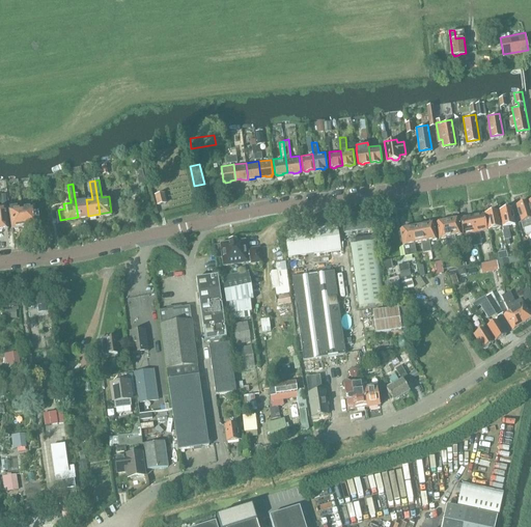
[(76,191),(74,191),(78,217),(88,216),(86,199),(79,200),(79,196),(78,196),(78,193),(76,191)]
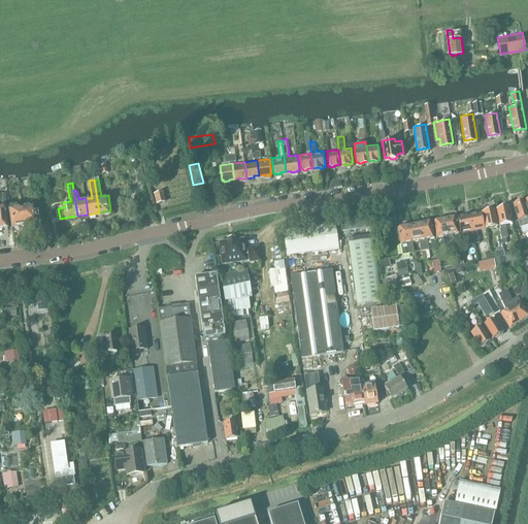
[(155,192),(157,200),(165,198),(162,190),(155,192)]
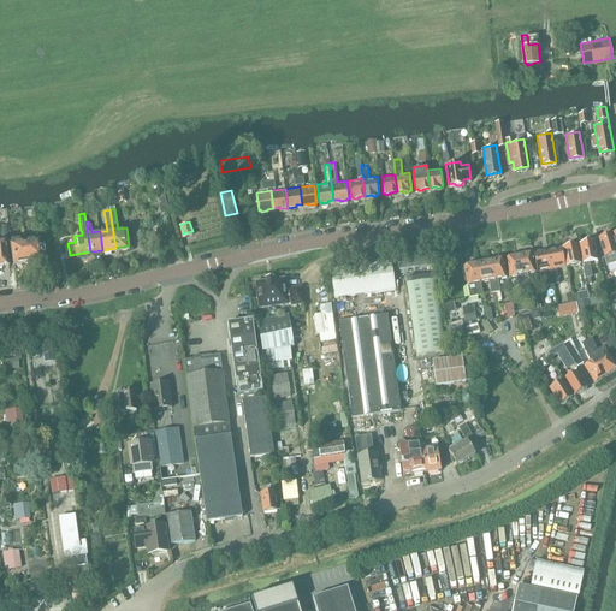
[(615,250),(615,245),(611,231),(598,235),(604,254),(603,255),(604,261),(611,259),(609,253),(615,250)]
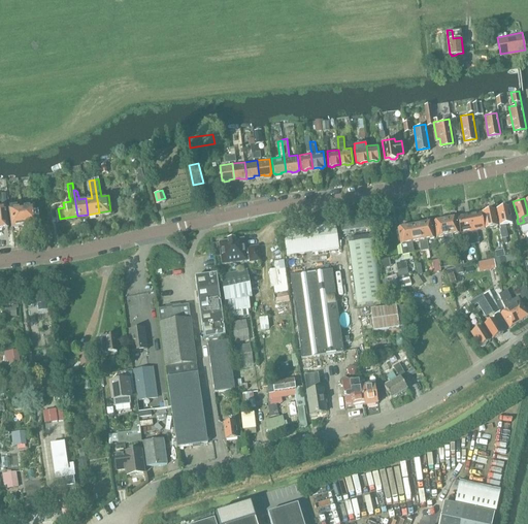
[(496,206),(500,226),(499,227),(502,240),(506,239),(505,234),(506,234),(504,228),(506,228),(504,222),(512,221),(508,204),(506,204),(505,203),(502,204),(501,205),(496,206)]
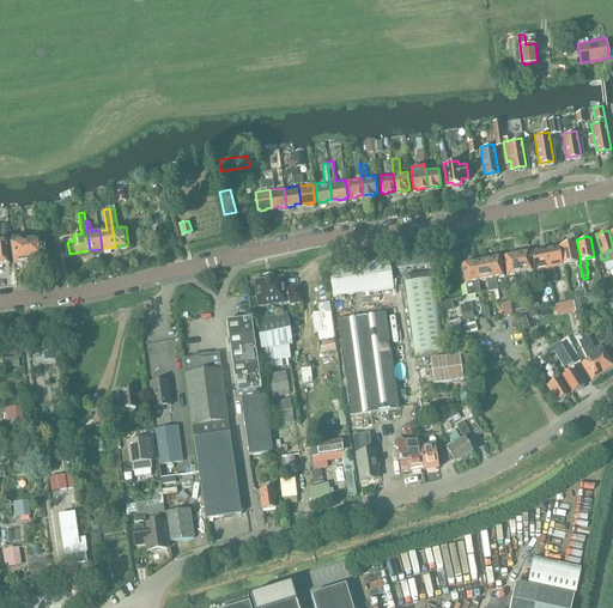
[(40,237),(25,239),(28,259),(34,257),(36,259),(38,259),(40,256),(42,256),(40,237)]
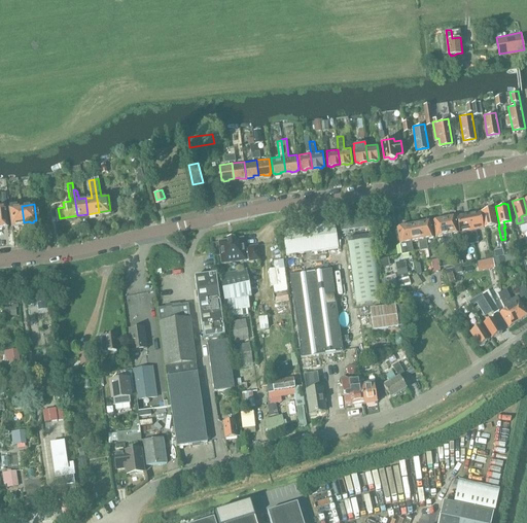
[(24,222),(22,206),(9,208),(12,223),(13,223),(15,224),(18,224),(19,222),(24,222)]
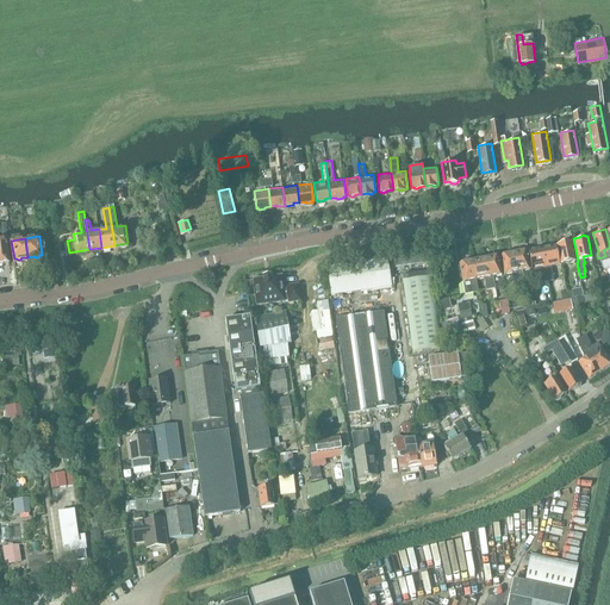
[(556,242),(560,261),(574,259),(571,239),(565,241),(562,239),(560,241),(559,242),(556,242)]
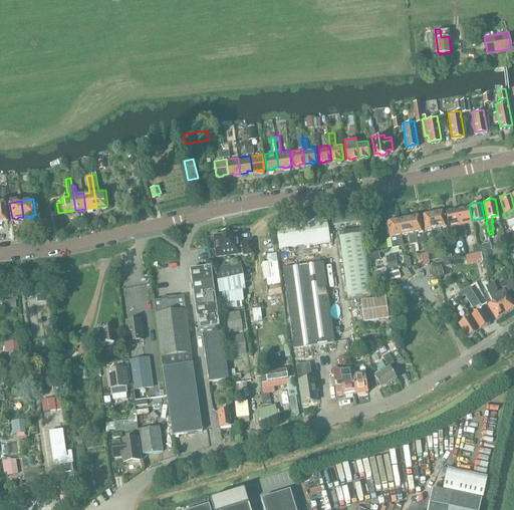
[(461,206),(457,207),(462,234),(466,234),(464,222),(471,220),(468,205),(466,205),(465,204),(462,204),(461,206)]
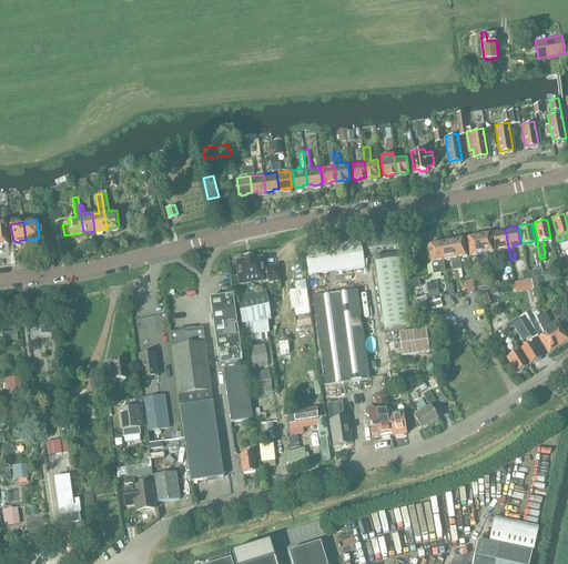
[(510,259),(505,229),(499,230),(498,229),(495,229),(494,231),(492,230),(496,249),(503,247),(505,260),(510,259)]
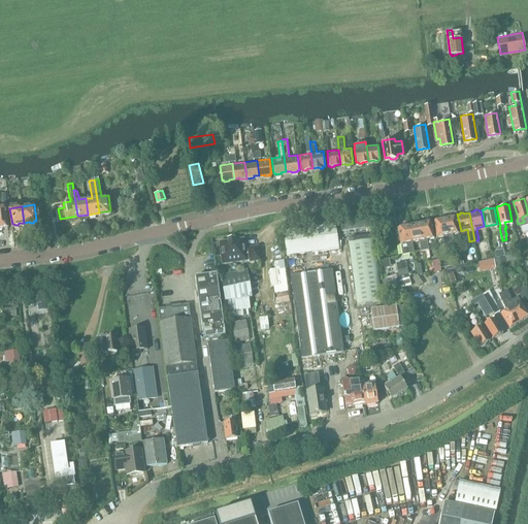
[(449,216),(444,217),(450,246),(454,244),(452,231),(459,230),(456,215),(454,215),(453,215),(451,215),(449,216)]
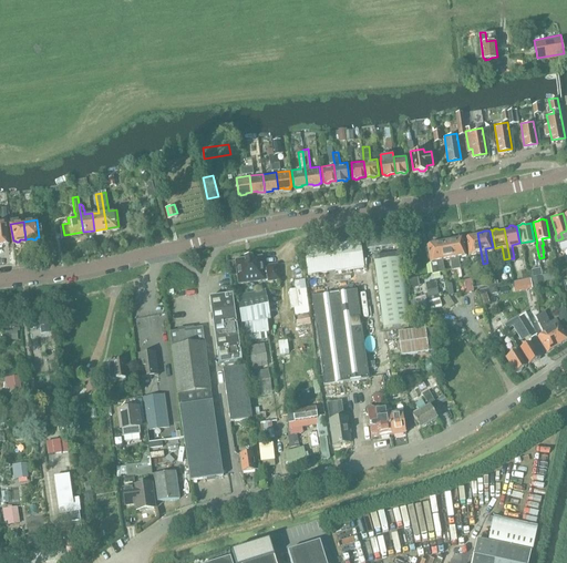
[(483,264),(477,233),(473,234),(471,233),(468,234),(467,235),(465,235),(468,252),(476,251),(478,264),(483,264)]
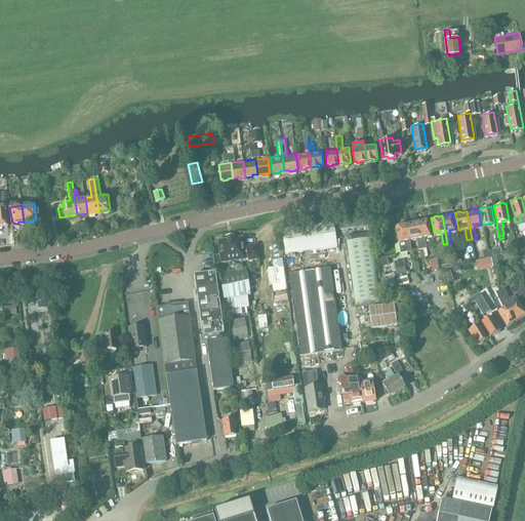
[(421,219),(417,221),(422,246),(426,245),(423,235),(432,234),(429,218),(427,218),(426,217),(423,218),(421,219)]
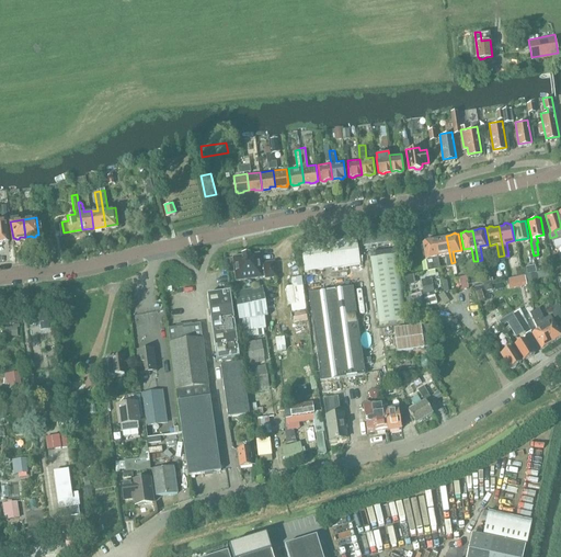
[(436,238),(434,238),(437,254),(445,253),(447,264),(451,263),(446,236),(442,237),(439,236),(437,236),(436,238)]
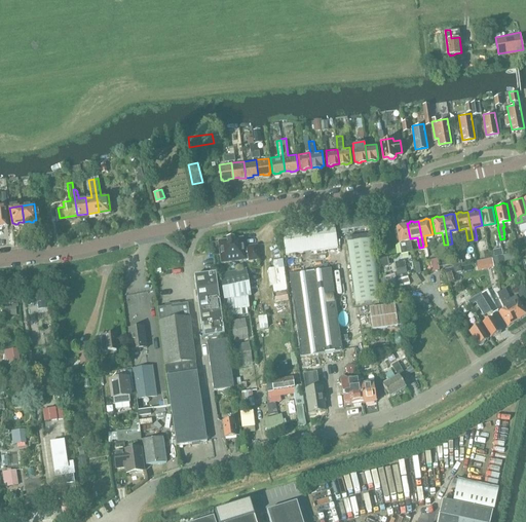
[(284,229),(287,252),(337,245),(334,222),(284,229)]
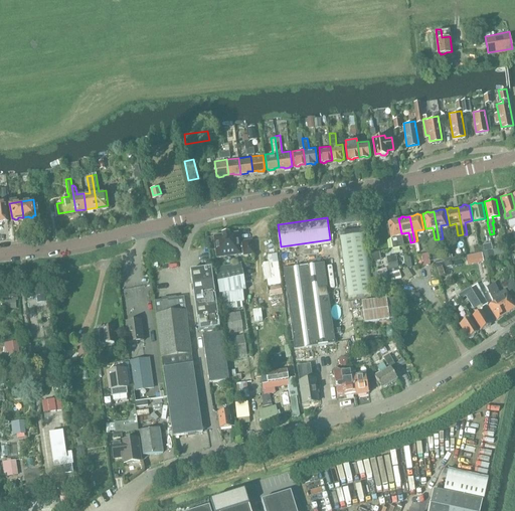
[(401,233),(398,218),(394,219),(393,218),(390,218),(389,220),(387,220),(392,245),(403,243),(401,233)]
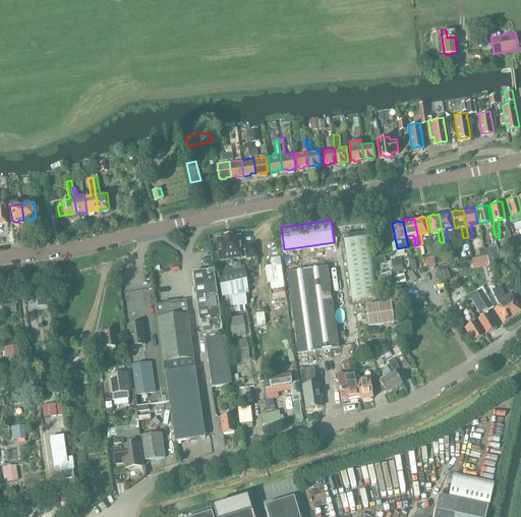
[(344,233),(345,244),(352,297),(377,294),(367,229),(344,233)]
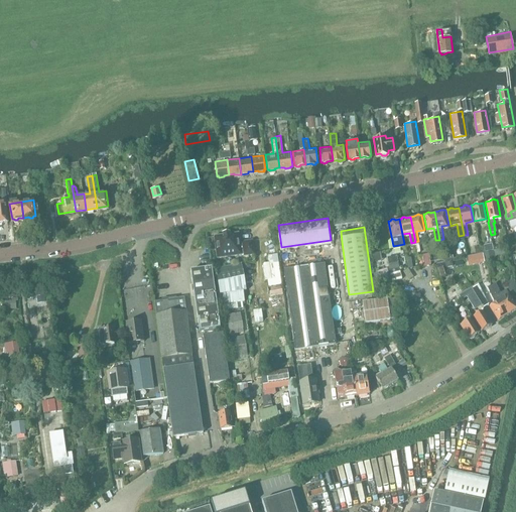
[(217,233),(214,233),(214,234),(217,255),(241,252),(241,251),(244,250),(244,251),(254,250),(252,238),(252,237),(251,238),(243,239),(242,239),(243,241),(240,241),(238,231),(238,230),(230,231),(229,230),(225,231),(225,232),(217,233)]
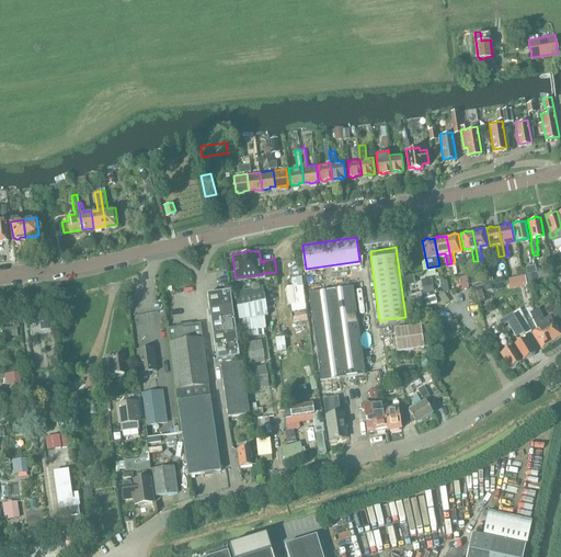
[(531,276),(539,273),(535,261),(527,263),(531,276)]
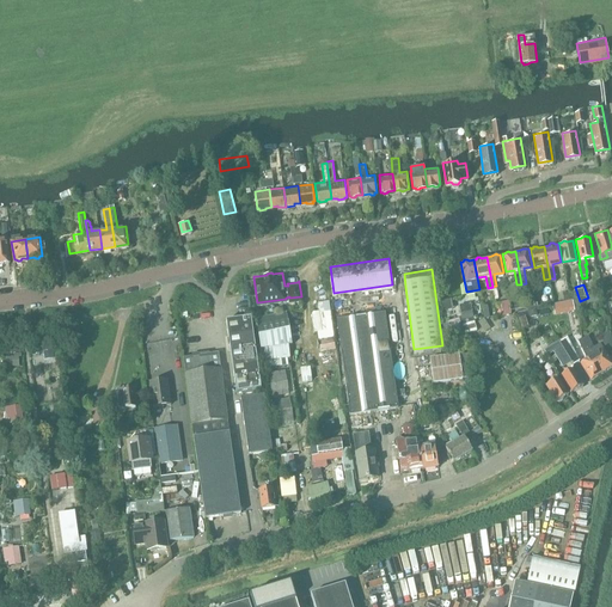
[(444,305),(453,304),(452,294),(442,295),(444,305)]
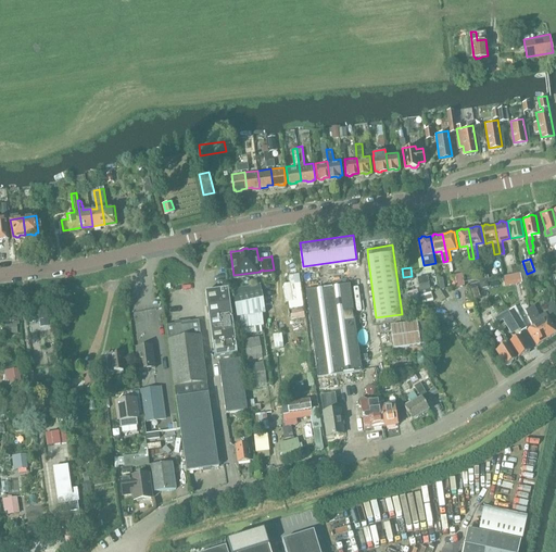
[(300,270),(289,271),(290,279),(285,279),(286,298),(290,298),(291,303),(303,302),(300,270)]
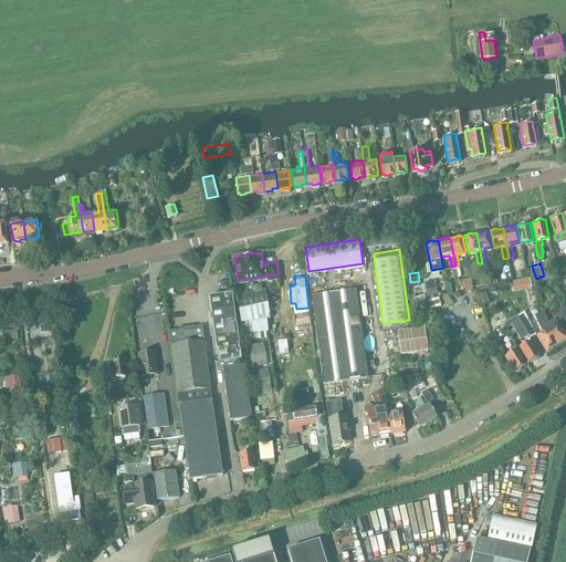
[(459,277),(461,289),(472,287),(470,274),(459,277)]
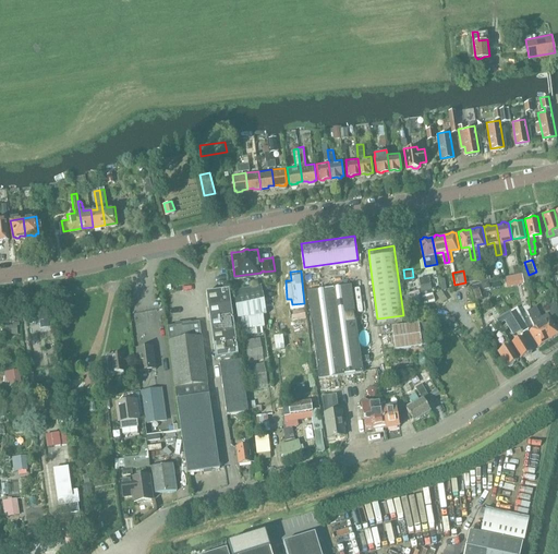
[(419,282),(420,282),(421,289),(432,287),(429,274),(425,275),(424,272),(417,273),(419,282)]
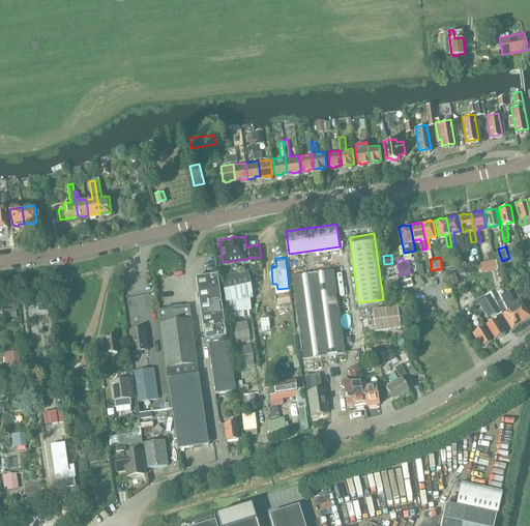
[(248,268),(222,273),(224,287),(226,299),(226,308),(240,305),(241,308),(251,307),(249,296),(253,295),(248,268)]
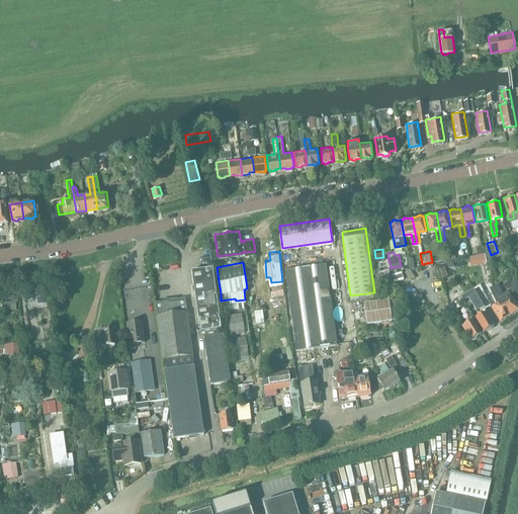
[(285,268),(296,348),(337,343),(326,262),(285,268)]
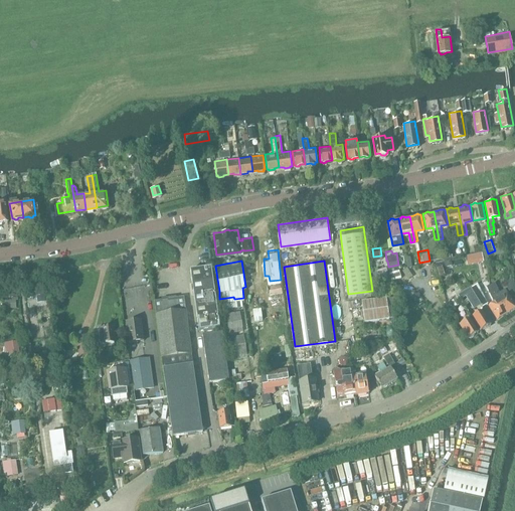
[(190,268),(198,328),(219,325),(211,265),(190,268)]
